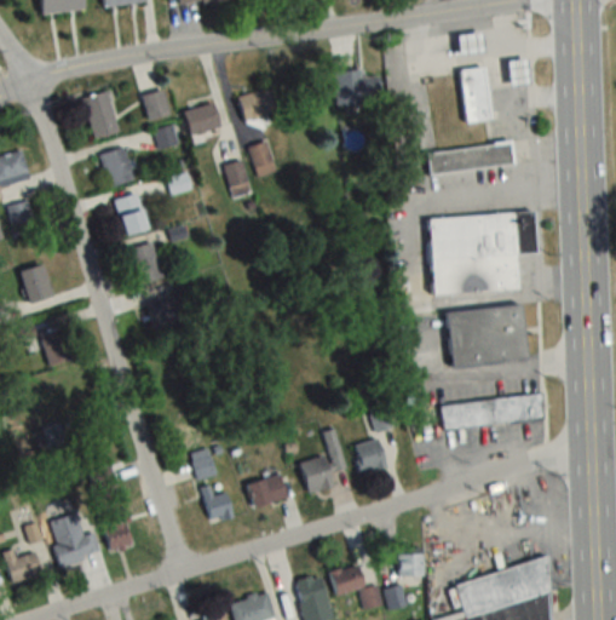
[(41,0),(44,15),(87,11),(85,0),(41,0)]
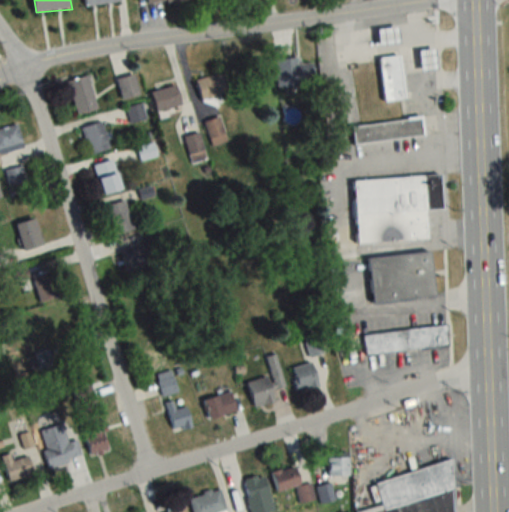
[(380,28),(380,43),(400,43),(400,28),(380,28)]
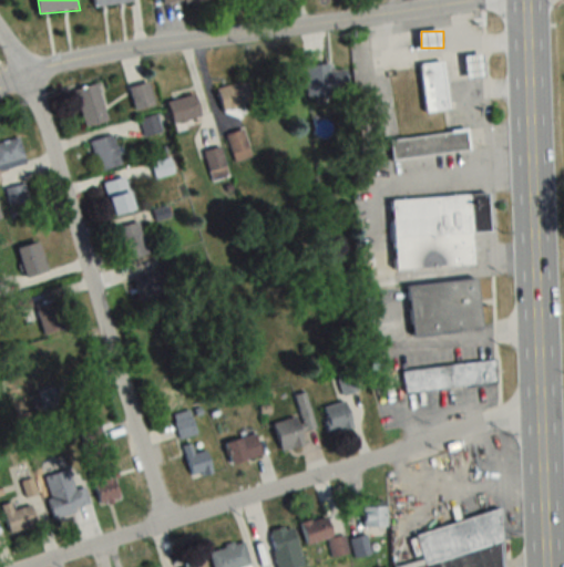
[(486,76),(485,53),(467,54),(468,78),(486,76)]
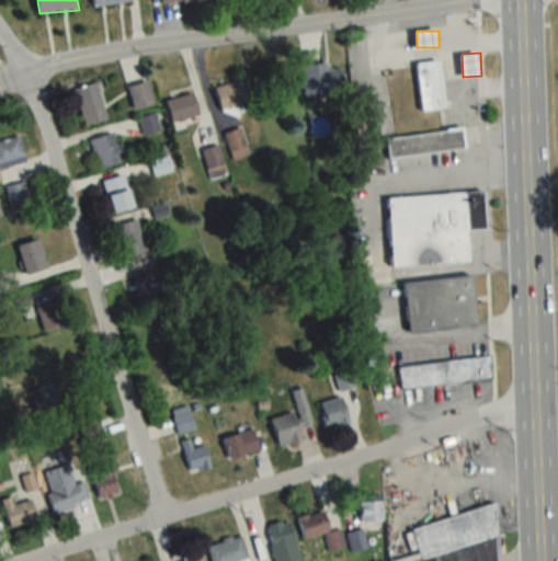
[(417,63),(422,111),(446,109),(441,60),(417,63)]
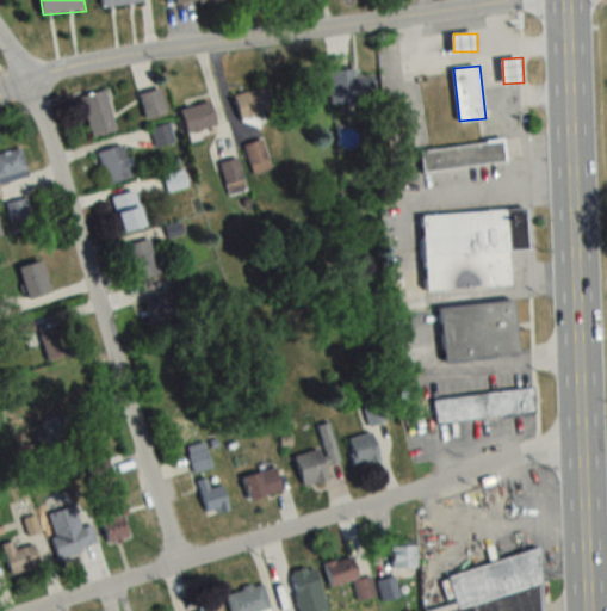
[(332,69),(333,102),(377,99),(376,74),(359,75),(358,68),(332,69)]
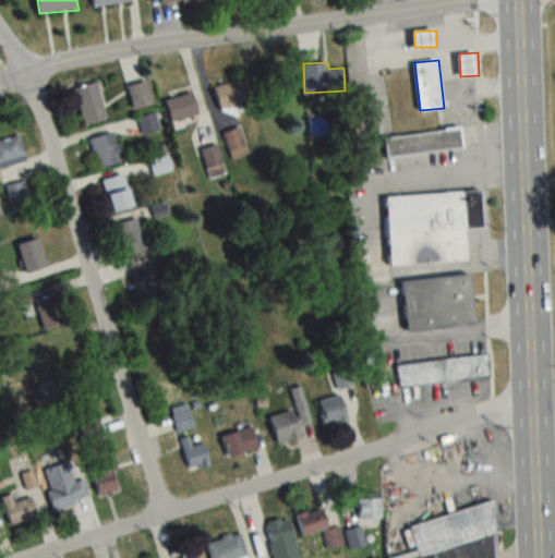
[(280,91),(278,69),(261,71),(263,93),(280,91)]
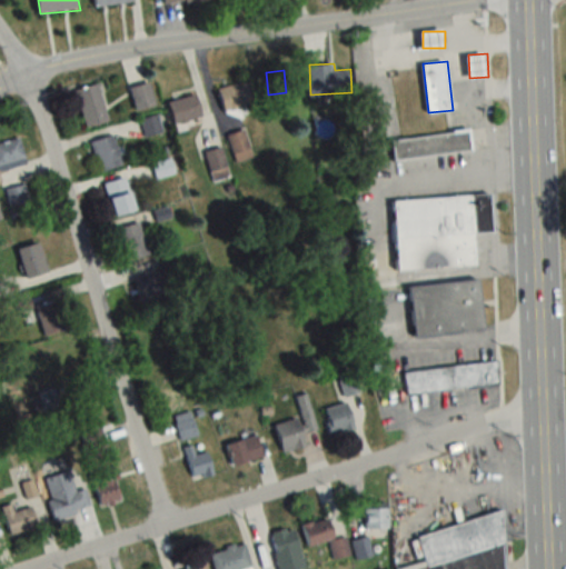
[(248,79),(220,91),(229,111),(256,100),(248,79)]
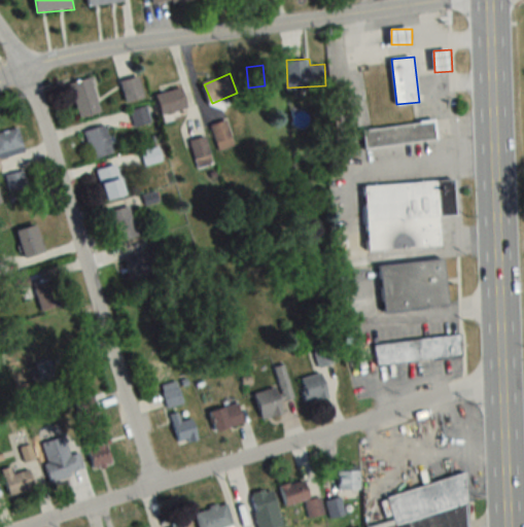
[(123,80),(127,103),(146,100),(141,76),(123,80)]
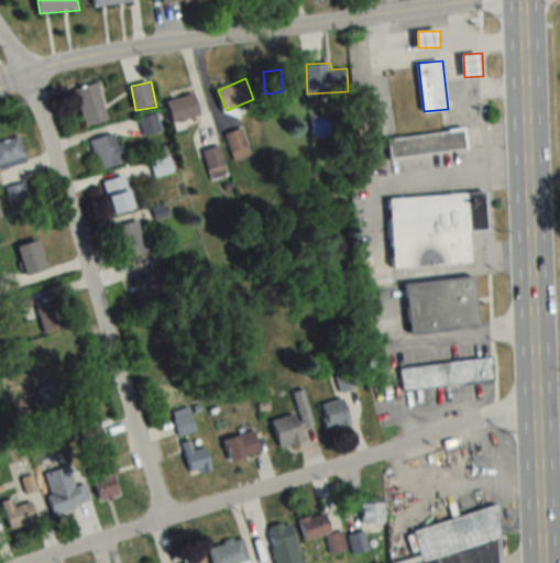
[(77,88),(86,127),(109,121),(100,83),(77,88)]
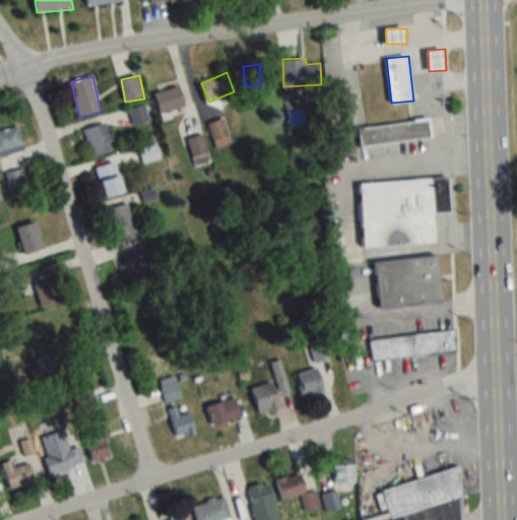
[(156,93),(163,114),(187,107),(180,86),(156,93)]
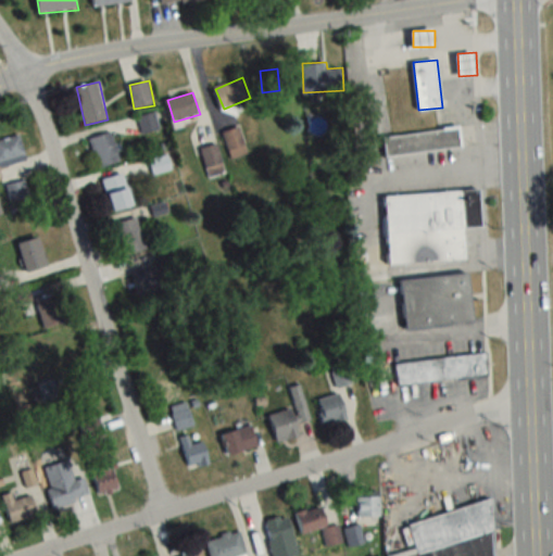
[(139,117),(146,135),(162,128),(156,112),(139,117)]
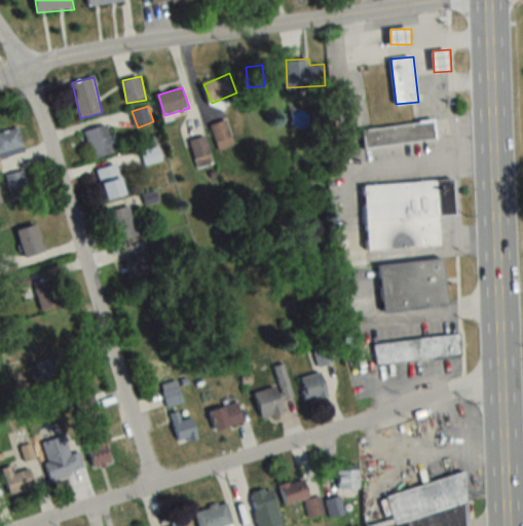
[(236,144),(227,119),(211,124),(221,150),(236,144)]
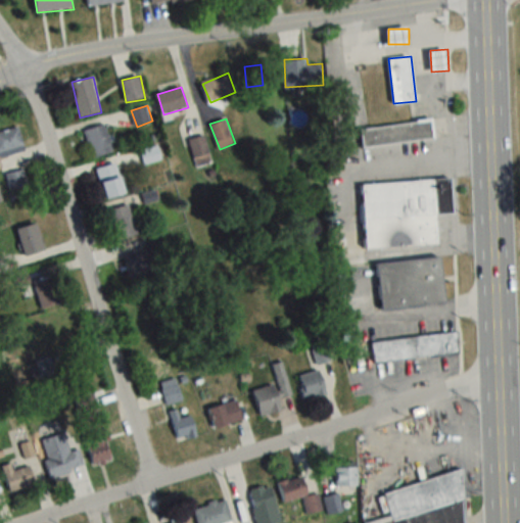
[(435,139),(433,120),(361,128),(363,147),(435,139)]
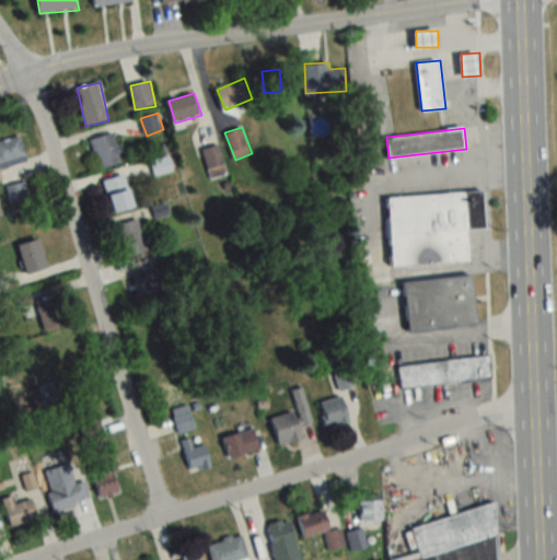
[(91,140),(102,170),(123,162),(113,132),(91,140)]
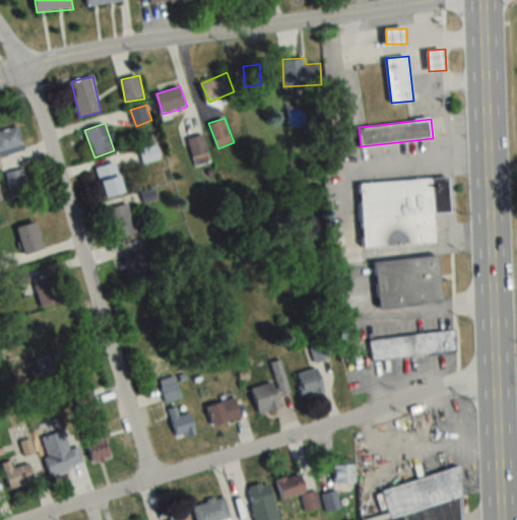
[(0,153),(26,147),(20,126),(0,131),(0,153)]
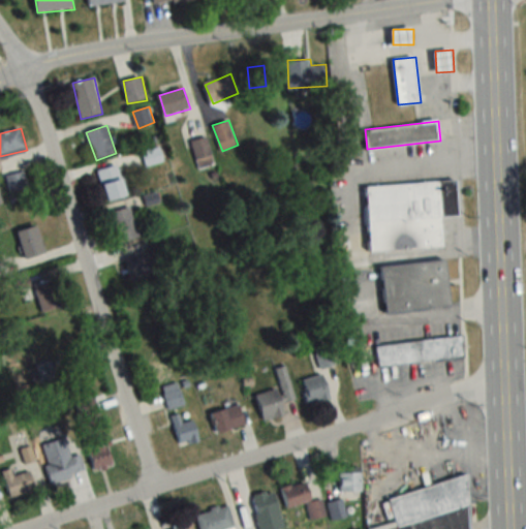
[(215,164),(210,137),(194,139),(198,167),(215,164)]
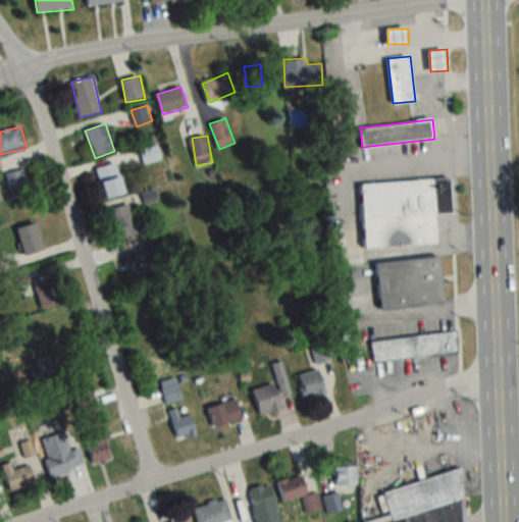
[(140,151),(144,165),(163,159),(158,145),(140,151)]
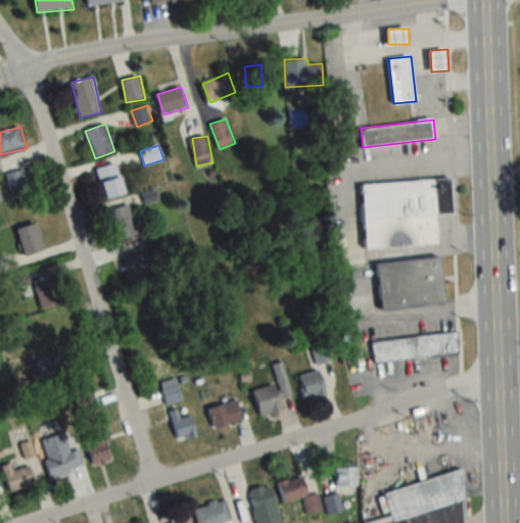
[(97,169),(106,198),(128,192),(117,162),(97,169)]
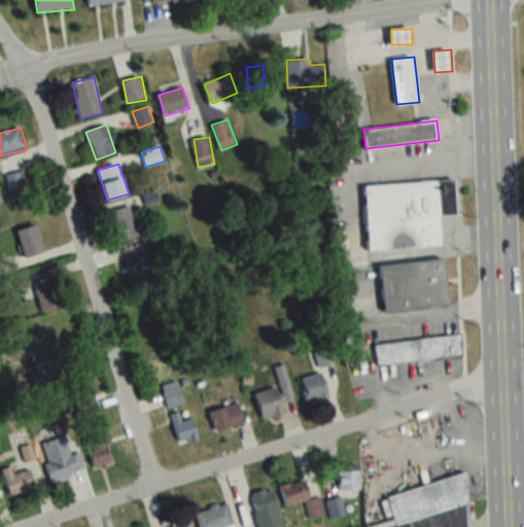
[(12,191),(30,186),(26,171),(7,175),(12,191)]
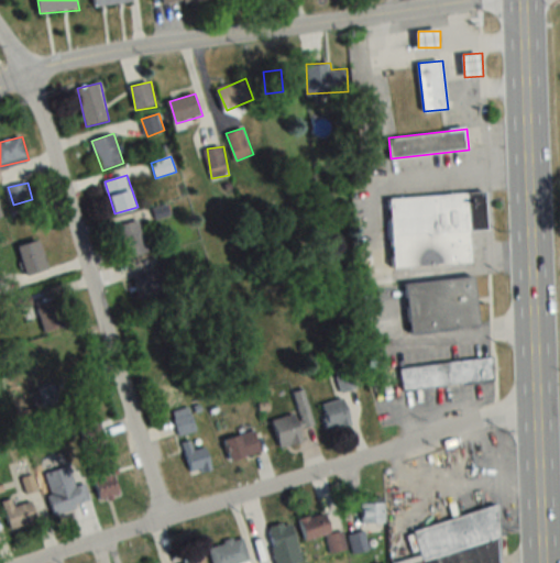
[(473,264),(471,231),(490,230),(487,191),(391,198),(395,268),(473,264)]
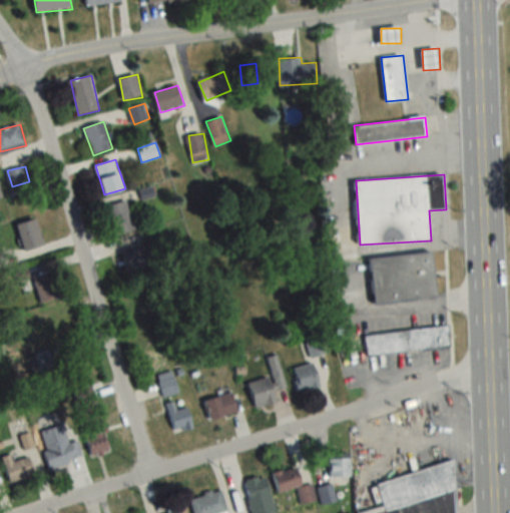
[(115,234),(135,231),(130,201),(111,204),(115,234)]
